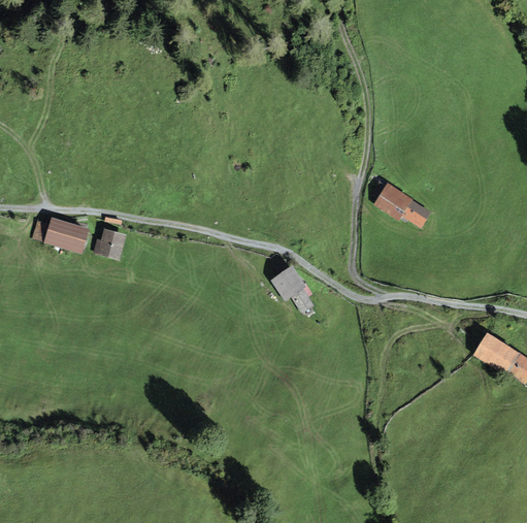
[(430,209),(388,182),(374,202),(400,220),(405,213),(422,223),(430,209)]
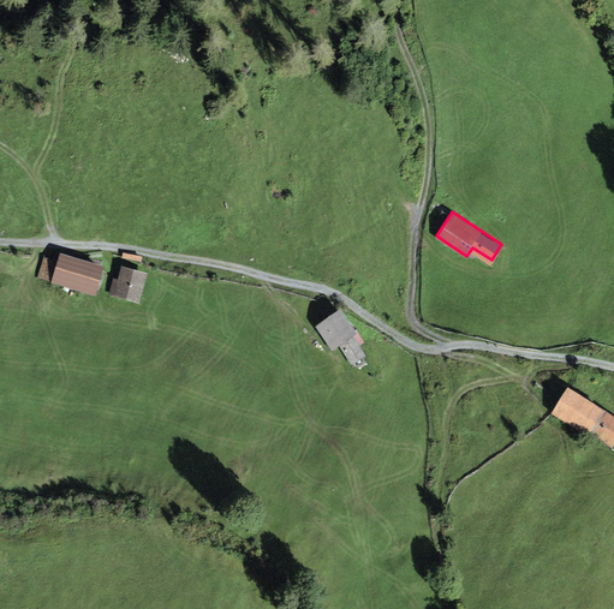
[(105,268),(59,252),(49,280),(95,296),(105,268)]
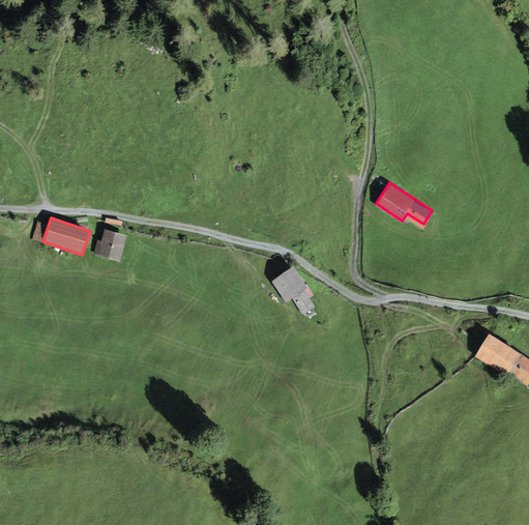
[(130,235),(106,227),(97,251),(123,259),(130,235)]
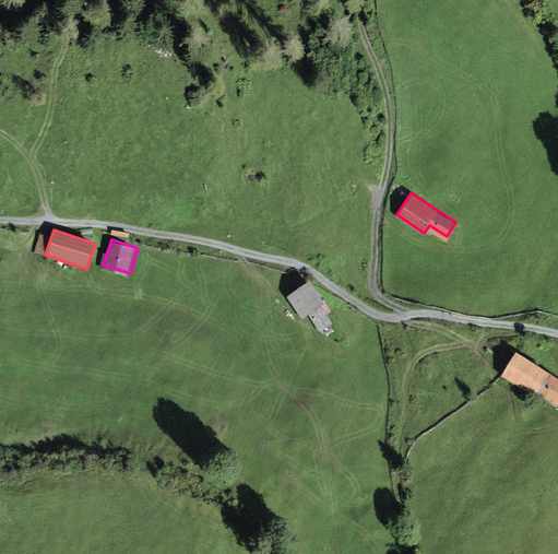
[(308,282),(287,295),(300,317),(309,311),(319,328),(332,319),(308,282)]
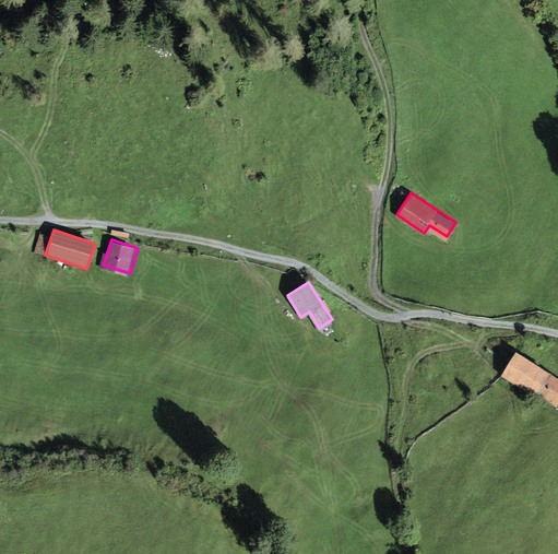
[(557,378),(514,353),(502,372),(557,404),(557,378)]
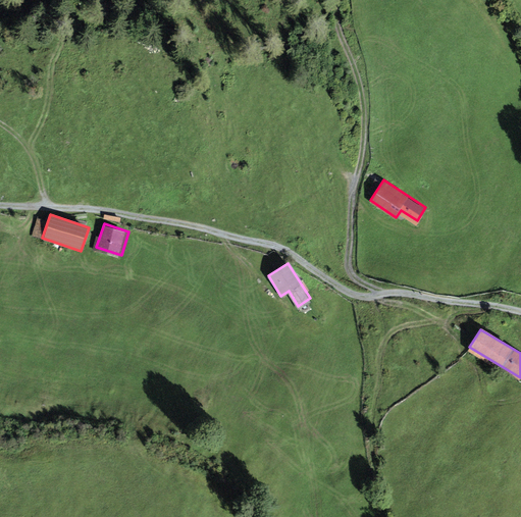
All buildings are outlined.
